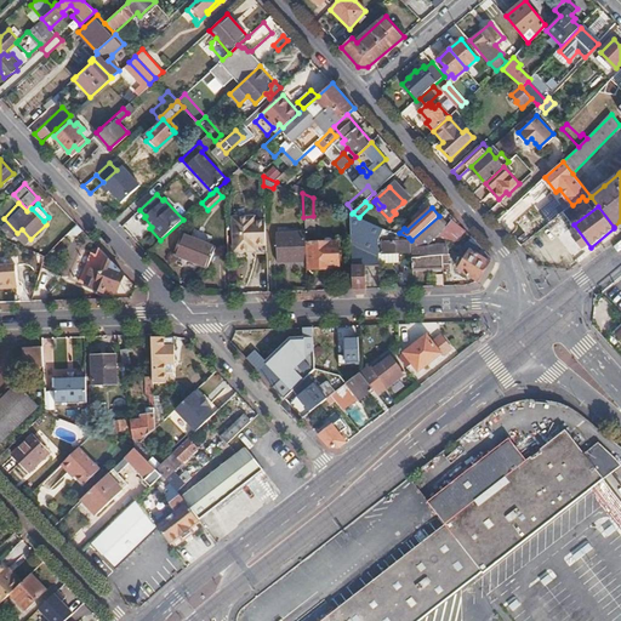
[(570,208),(563,212),(571,222),(577,217),(570,208)]
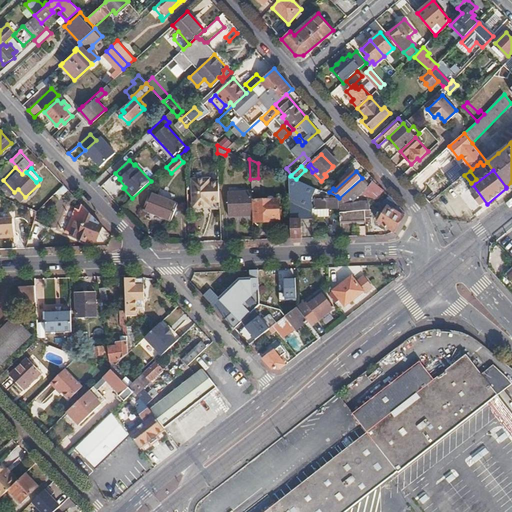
[(312,192),(313,186),(307,183),(296,179),(290,176),(288,175),(288,187),(309,195),(312,192)]
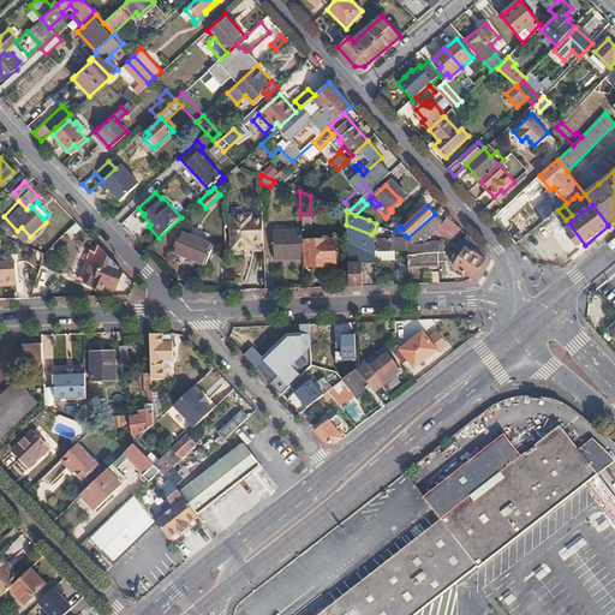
[(441,252),(440,242),(425,243),(417,242),(445,216),(439,210),(435,214),(407,238),(407,250),(407,254),(439,252),(441,252)]
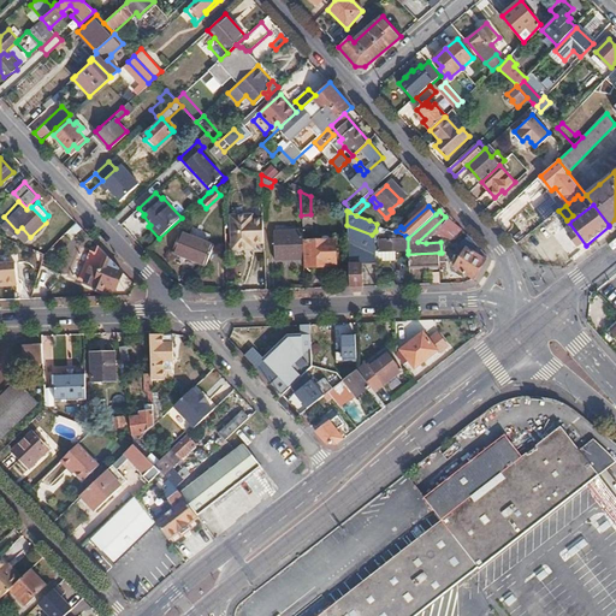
[(377,262),(377,249),(375,236),(378,232),(380,225),(377,224),(375,231),(372,235),(347,225),(348,230),(349,264),(362,262),(377,262)]
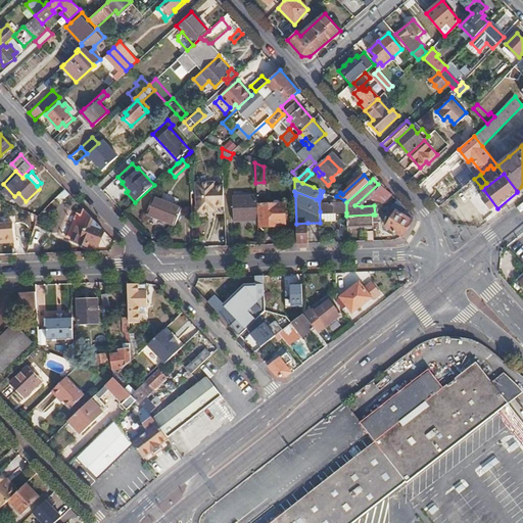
[(225,205),(224,195),(216,195),(216,191),(196,192),(197,221),(216,220),(216,215),(225,215),(225,205)]
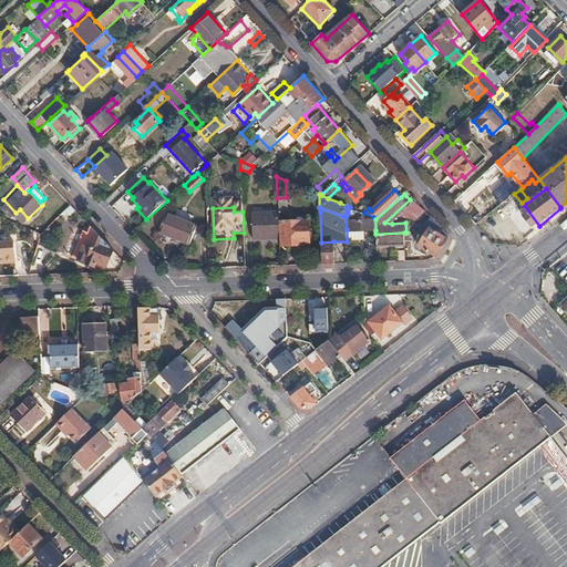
[(279,238),(278,212),(251,212),(253,238),(279,238)]
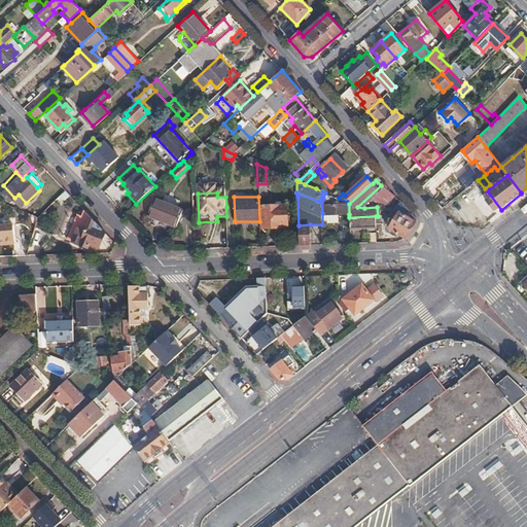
[(349,214),(349,204),(347,202),(339,198),(337,197),(337,204),(324,205),(325,215),(349,214)]
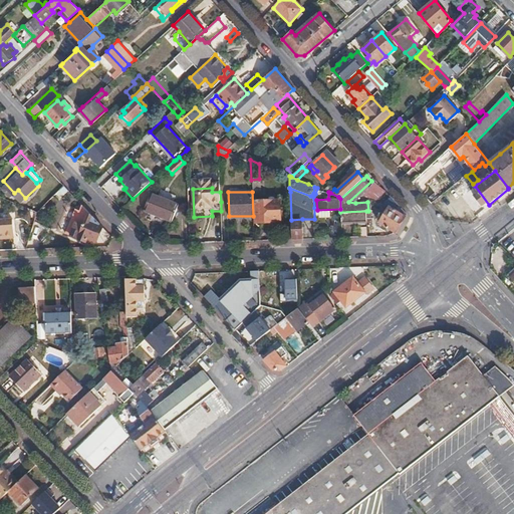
[(151,194),(145,210),(172,221),(179,205),(151,194)]
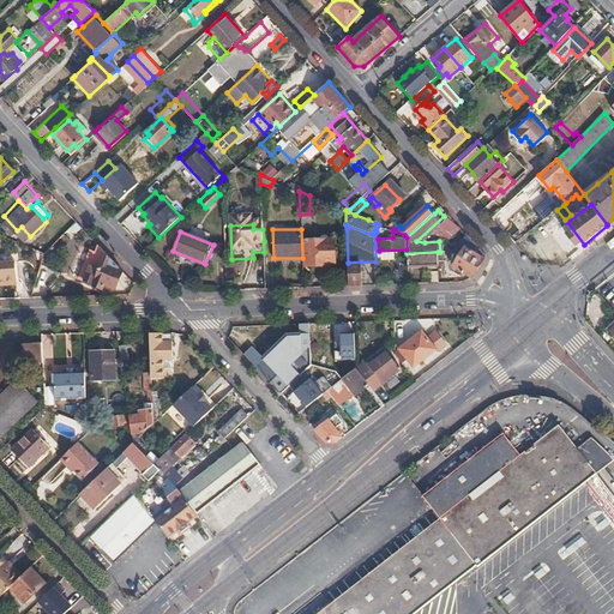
[(302,241),(304,266),(326,265),(326,264),(333,264),(332,239),(330,239),(302,241)]
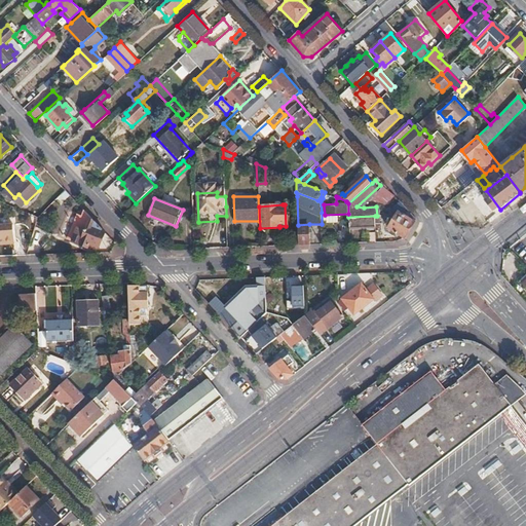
[(98,251),(106,231),(99,224),(85,210),(83,216),(84,216),(90,220),(86,230),(79,228),(78,227),(73,241),(98,251)]
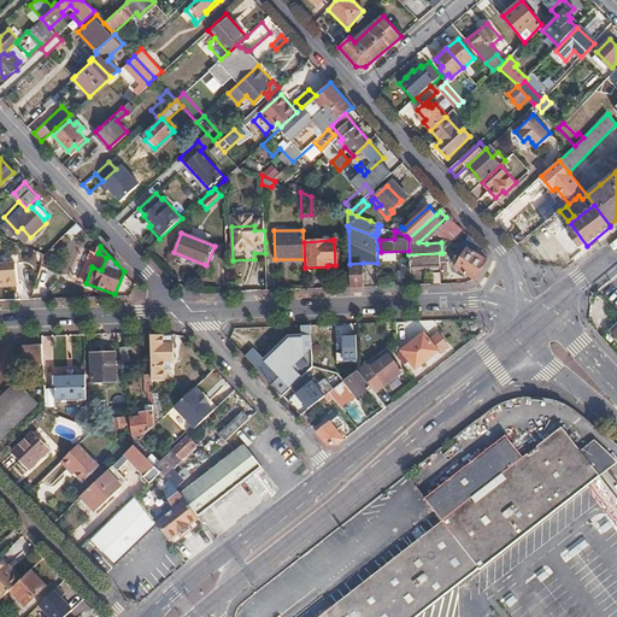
[(475,278),(487,259),(465,247),(453,268),(474,280),(475,278)]
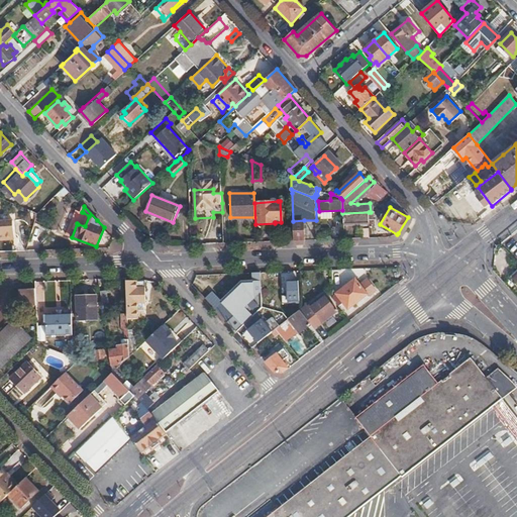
[(85,226),(89,216),(83,212),(78,224),(85,226)]
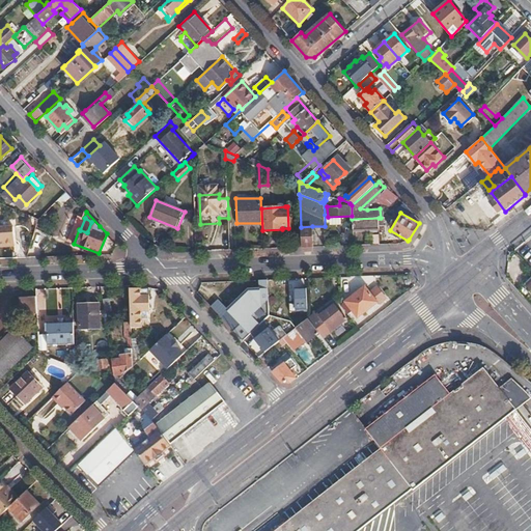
[(380,229),(379,218),(352,219),(353,223),(353,230),(380,229)]
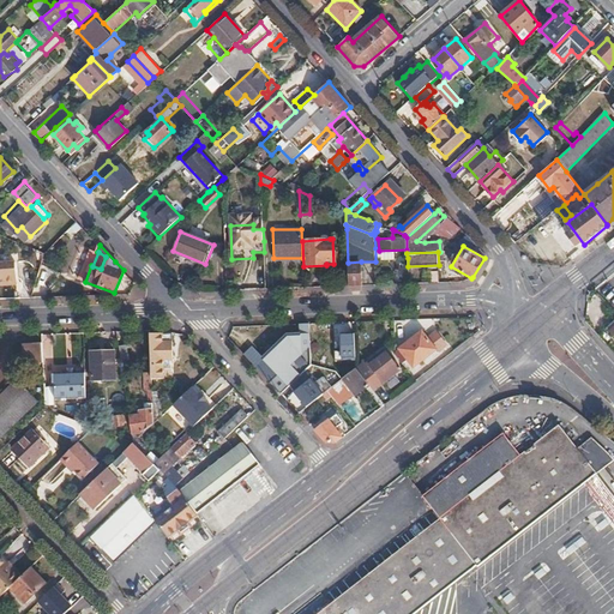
[(361,284),(361,262),(348,263),(348,266),(348,284),(361,284)]
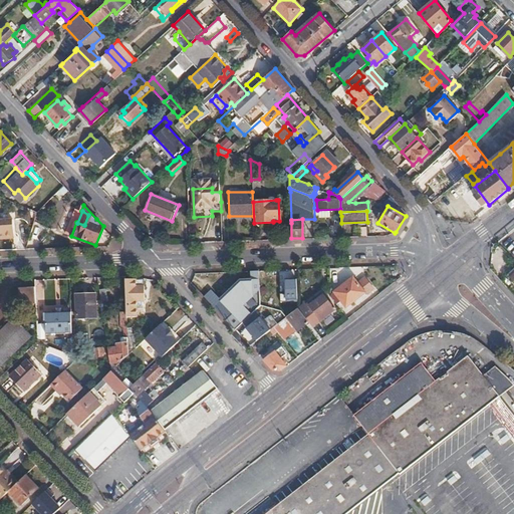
[(0,236),(14,235),(13,220),(0,220),(0,236)]
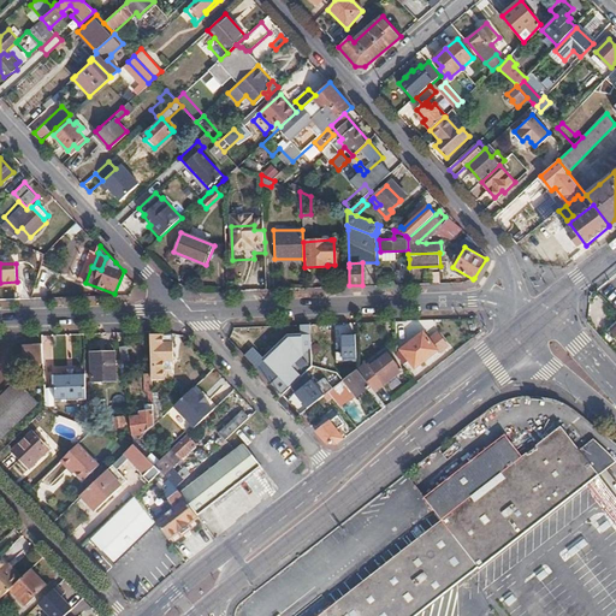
[(349,285),(349,267),(337,268),(338,286),(349,285)]
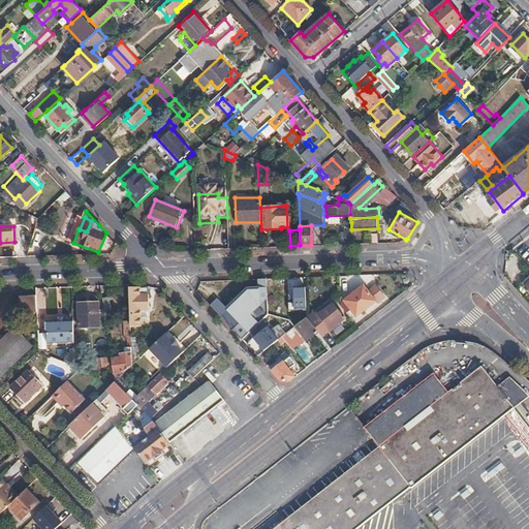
[(261,320),(268,315),(267,297),(266,278),(261,279),(258,279),(258,288),(248,289),(231,305),(220,314),(242,338),(261,320)]
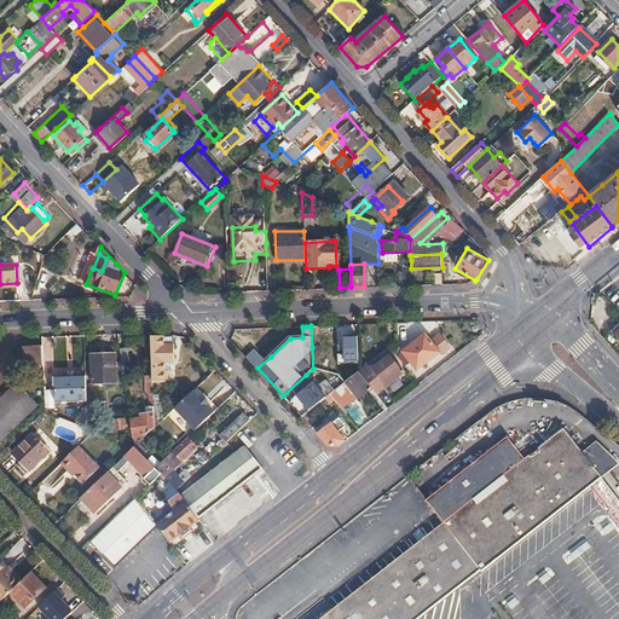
[(166,381),(165,357),(173,356),(173,334),(151,334),(152,365),(152,375),(154,382),(166,381)]
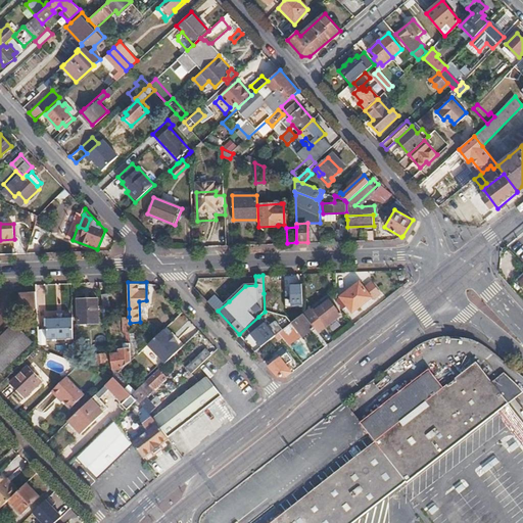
[(339,296),(351,313),(371,298),(359,282),(339,296)]
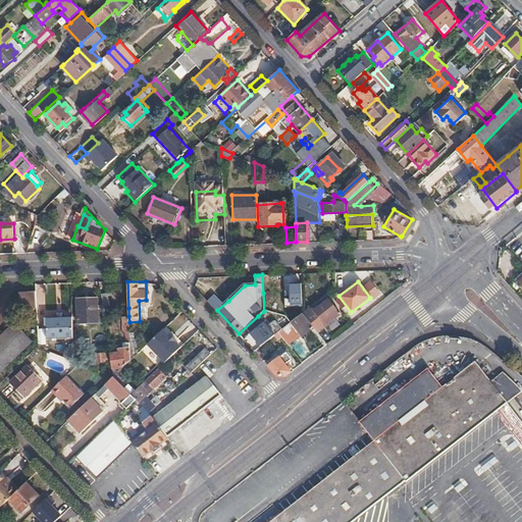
[(307,306),(308,284),(291,283),(290,305),(307,306)]
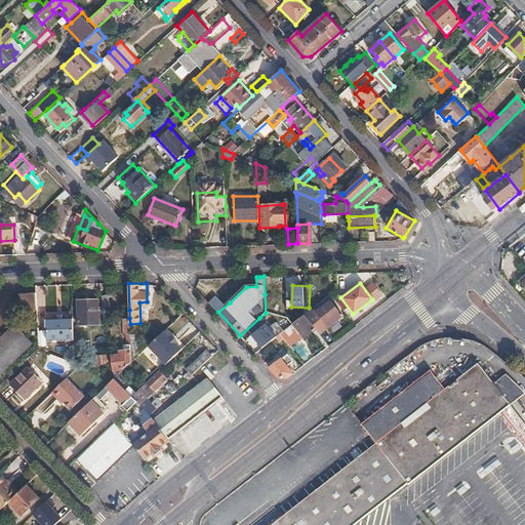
[(37,310),(36,293),(22,294),(22,311),(37,310)]
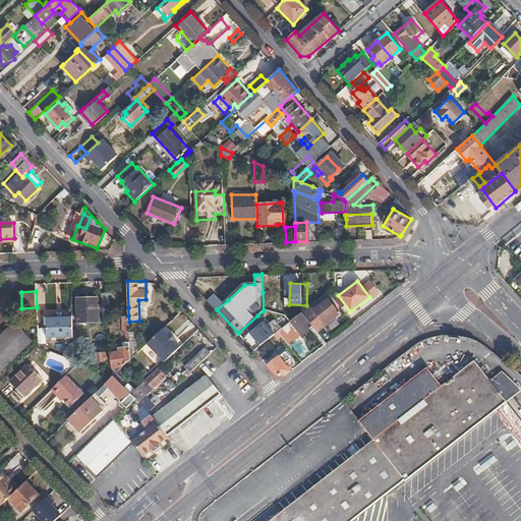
[(292,320),(270,291),(263,292),(264,310),(257,315),(272,335),(273,334),(277,331),(283,326),(290,321),(292,320)]
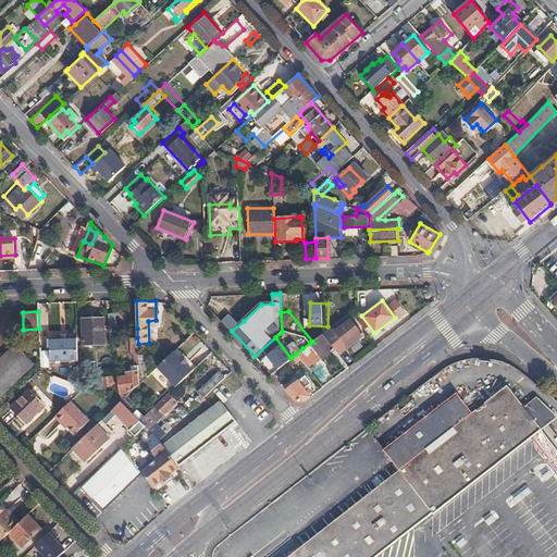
[(98,344),(106,343),(102,317),(84,319),(86,342),(98,341),(98,344)]
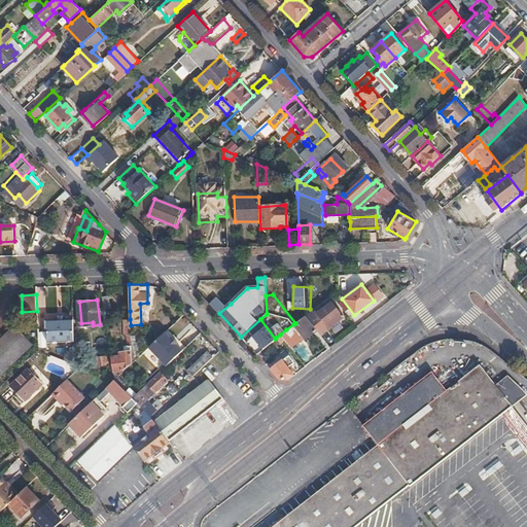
[(320,336),(343,318),(328,301),(323,305),(324,308),(317,314),(320,317),(319,318),(312,310),(305,314),(305,316),(315,329),(320,336)]
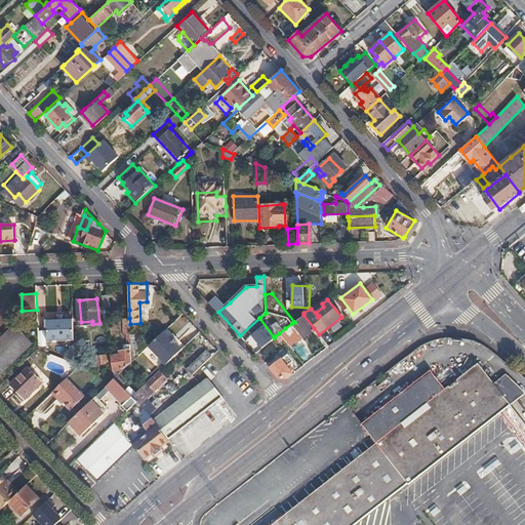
[(314,328),(304,315),(294,322),(292,323),(301,337),(314,328)]
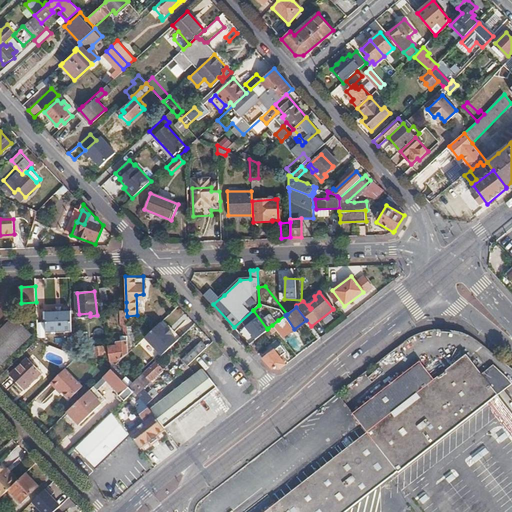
[(72,328),(72,310),(44,311),(44,319),(47,319),(47,332),(62,331),(72,330),(72,328)]
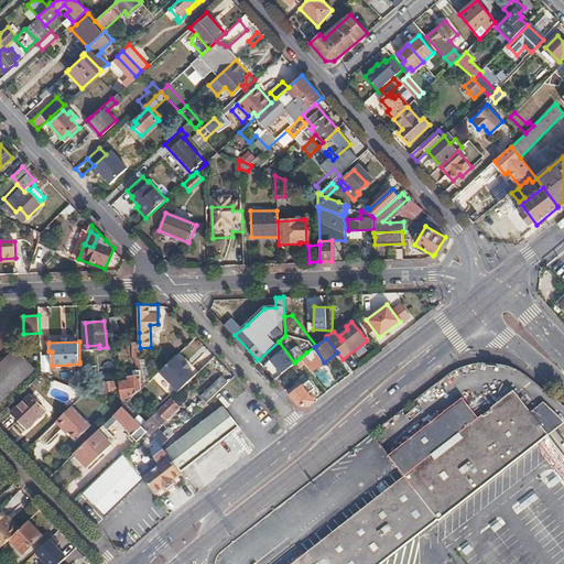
[(0,362),(0,401),(34,369),(14,349),(0,362)]
